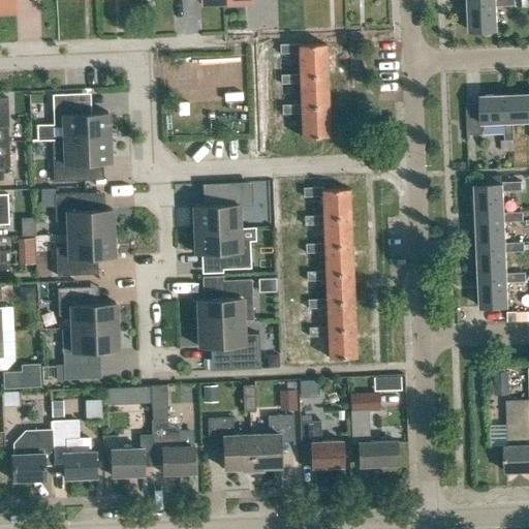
[(0,0),(0,12),(16,12),(14,0),(0,0)]
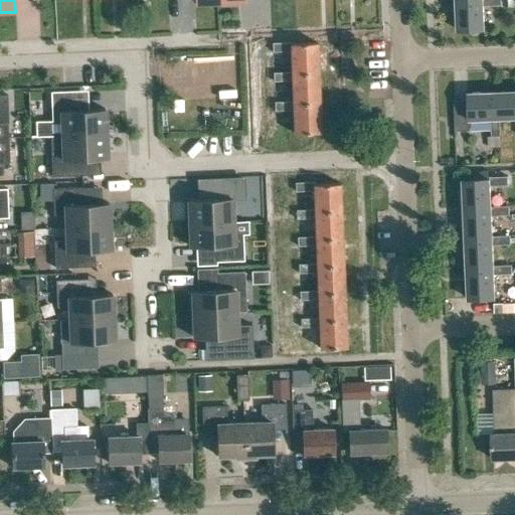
[(484,30),(483,7),(501,6),(501,0),(456,0),(457,31),(484,30)]
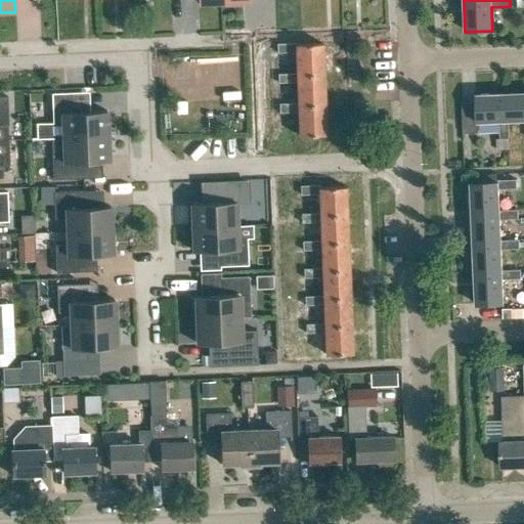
[(295,44),(276,45),(277,53),(296,53),(297,75),(323,74),(323,44),(295,45),(295,44)]
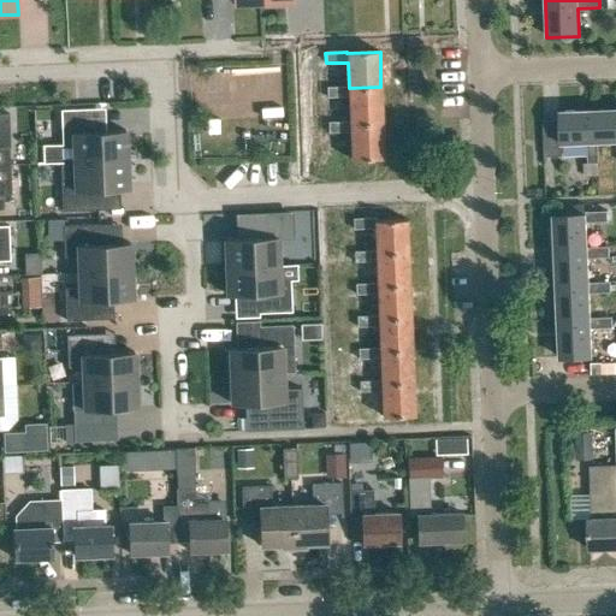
[(350,123),(381,122),(380,87),(349,88),(327,88),(327,99),(349,98),(350,123)]
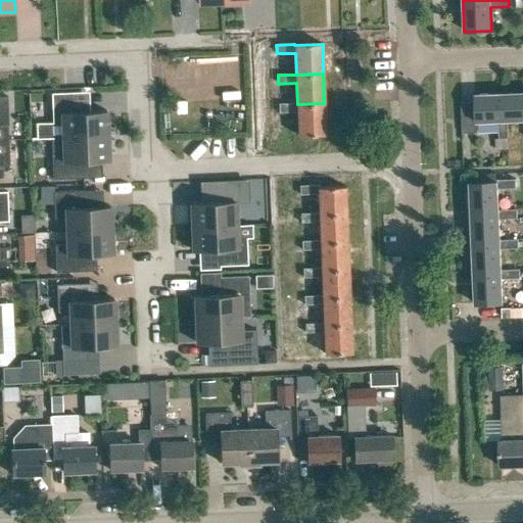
[(107,136),(106,110),(82,111),(81,92),(51,93),(52,124),(62,123),(63,138),(107,136)]
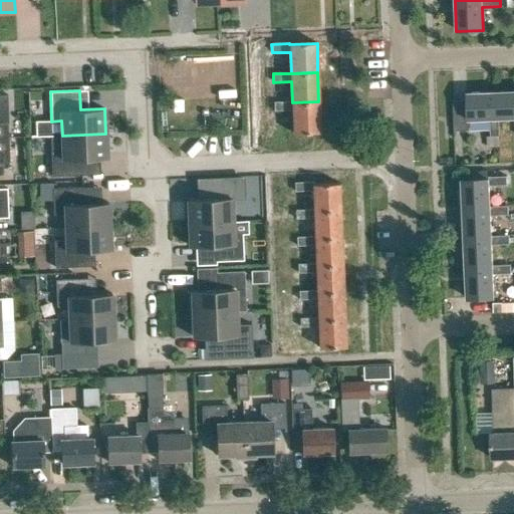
[(513,91),(498,92),(499,117),(513,116),(513,91)]
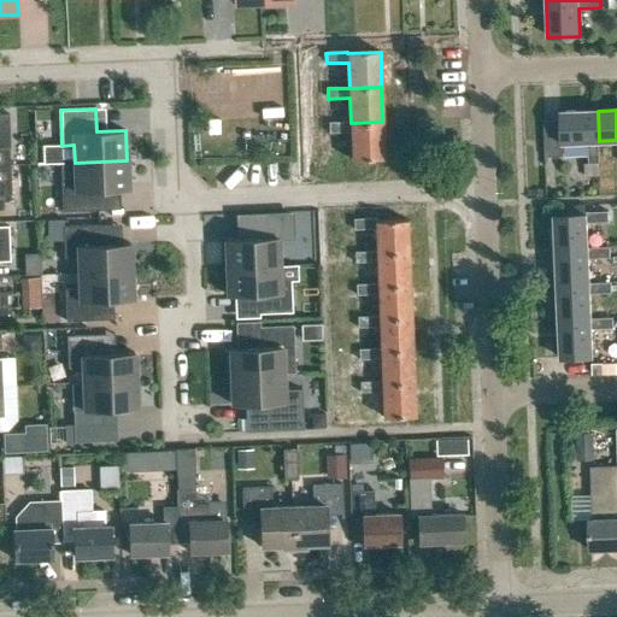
[(564,159),(563,146),(588,145),(589,164),(599,164),(599,141),(598,111),(562,112),(562,123),(545,123),(546,159),(564,159)]
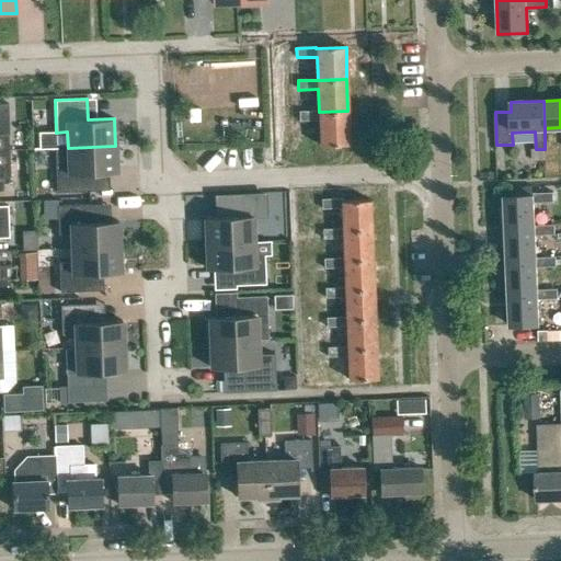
[(319,112),(299,112),(299,122),(319,122),(320,146),(348,145),(347,111),(319,112)]
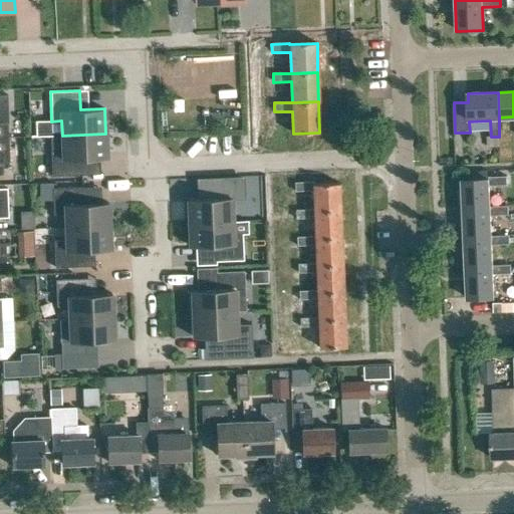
[(106,158),(105,134),(62,136),(62,150),(51,150),(52,176),(82,175),(81,159),(106,158)]
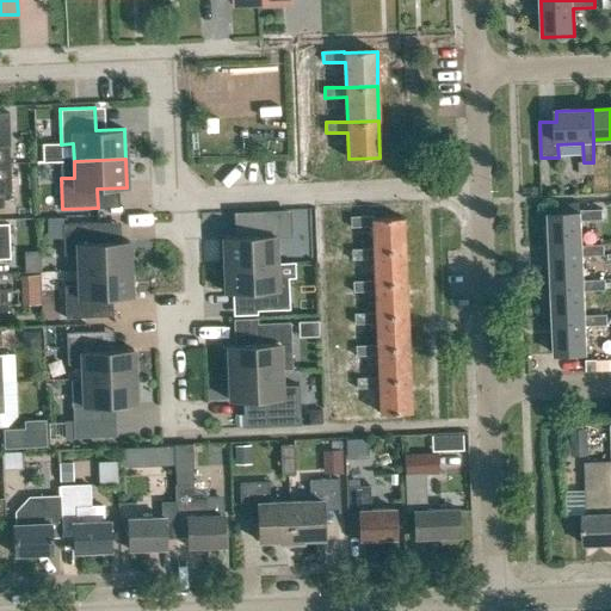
[(581,214),(549,215),(550,248),(582,247),(581,222),(603,221),(602,210),(580,211),(581,214)]
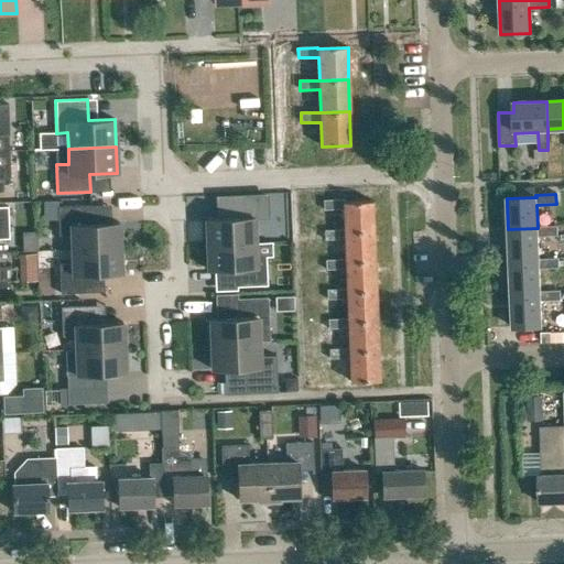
[(344,201),(323,202),(323,210),(344,210),(344,230),(373,229),(372,203),(344,204),(344,201)]
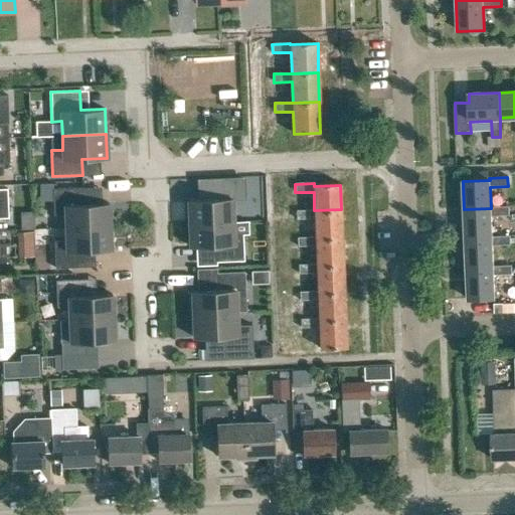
[(82,188),(52,189),(53,216),(65,215),(66,228),(109,227),(108,203),(83,204),(82,188)]
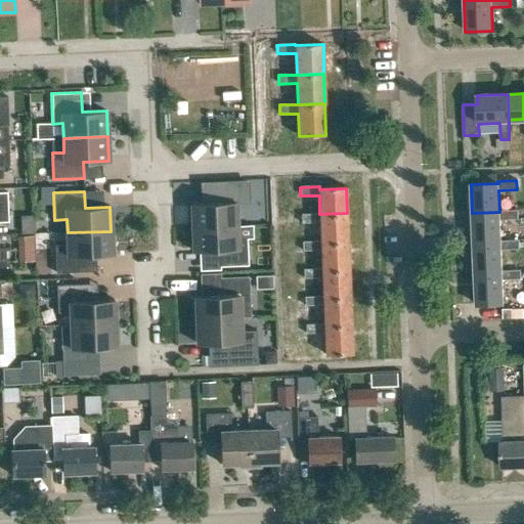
[(191,203),(192,228),(236,226),(235,202),(191,203)]
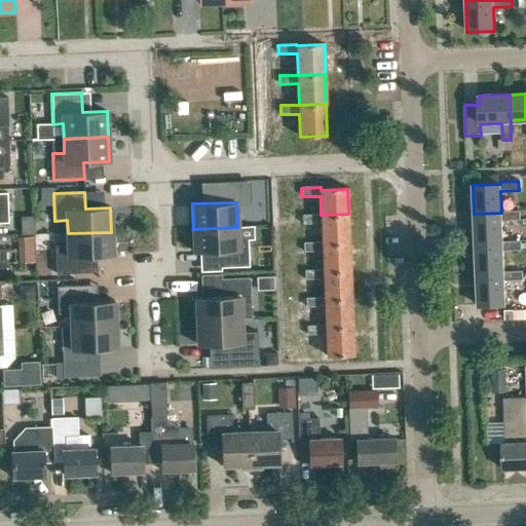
[(520,213),(501,213),(474,214),(475,243),(502,242),(501,221),(520,221),(520,213)]
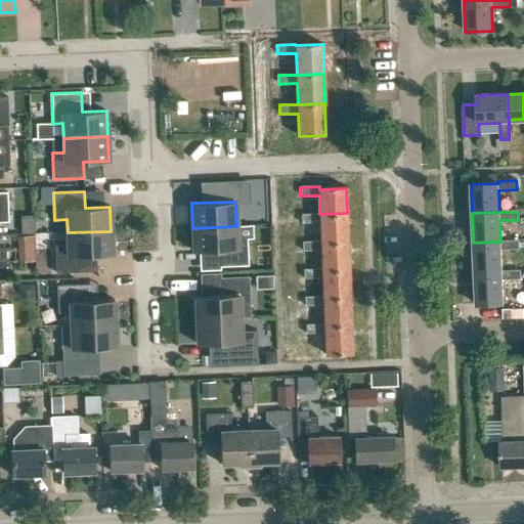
[(347,213),(319,214),(301,215),(302,223),(320,223),(320,242),(348,241),(347,213)]
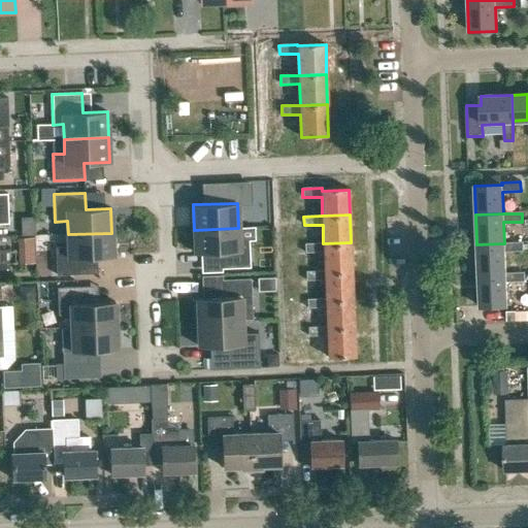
[(239,252),(238,228),(194,230),(195,253),(239,252)]
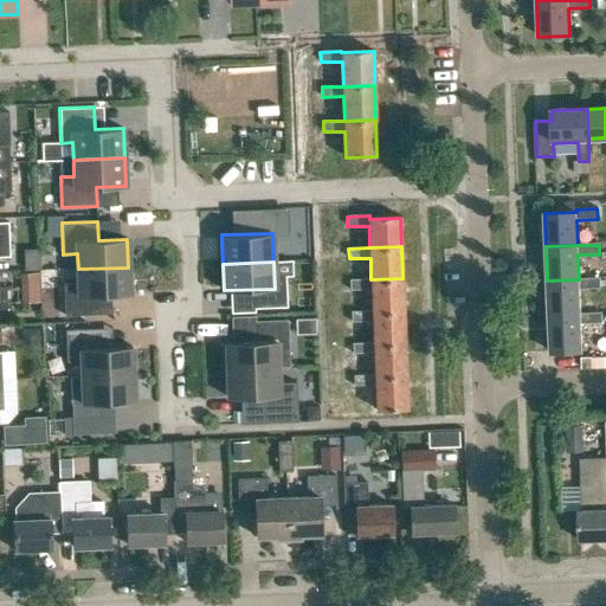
[(129,295),(128,268),(78,269),(78,283),(64,284),(65,316),(98,315),(97,296),(129,295)]
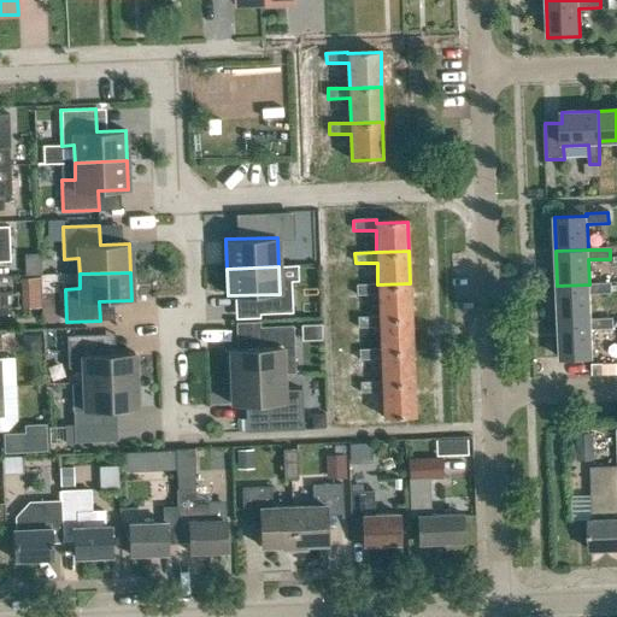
[(35,304),(34,277),(22,277),(23,305),(35,304)]
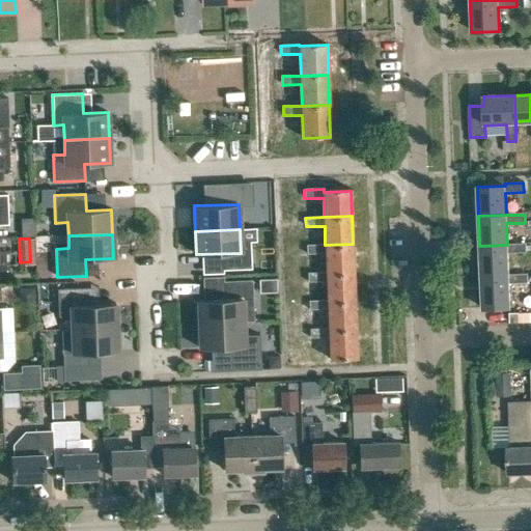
[(353,244),(325,245),(307,246),(307,254),(326,254),(326,273),(354,272),(353,244)]
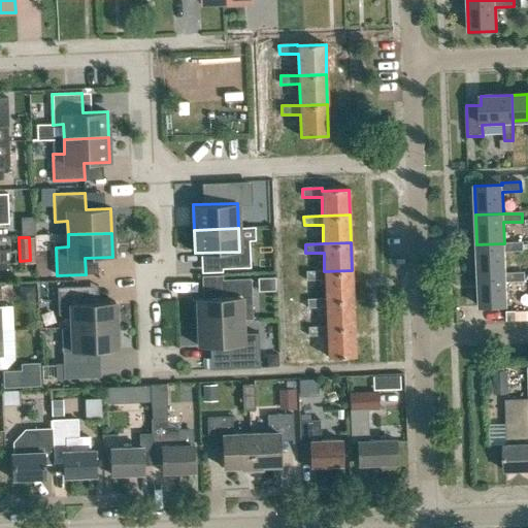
[(504,253),(523,252),(523,242),(504,243),(476,244),(477,274),(505,272),(504,253)]
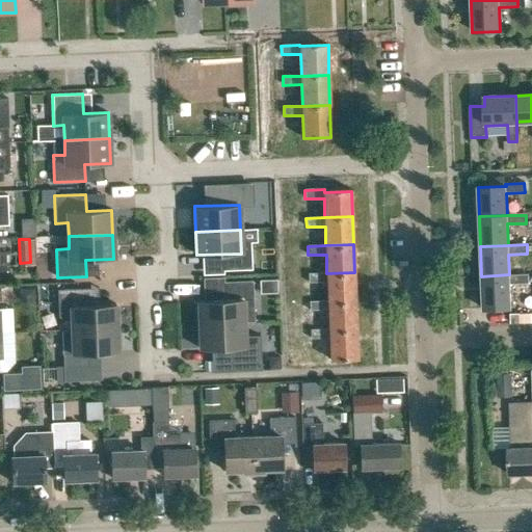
[(354,272),(326,273),(308,274),(309,284),(327,283),(327,300),(355,299),(354,272)]
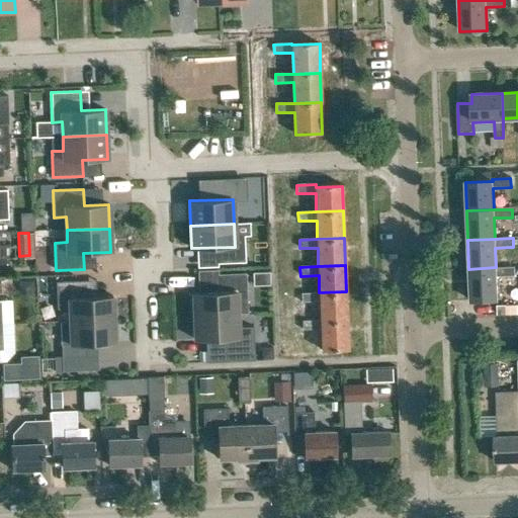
[(497,277),(514,276),(514,267),(496,267),(468,269),(470,301),(497,300),(497,277)]
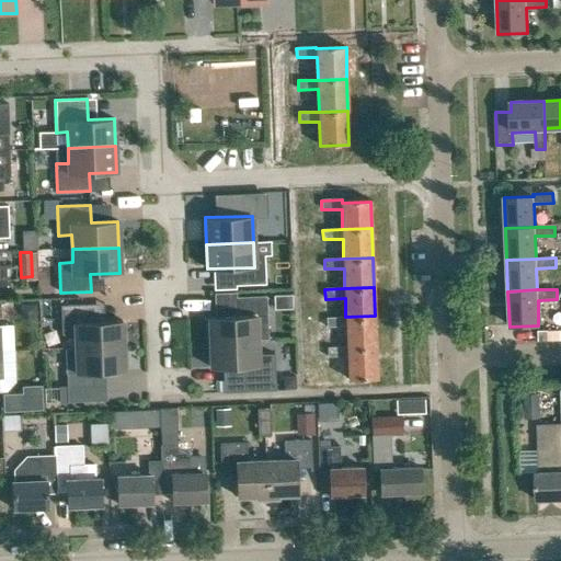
[(237,316),(209,317),(210,343),(258,342),(258,340),(268,340),(266,296),(236,297),(237,316)]
